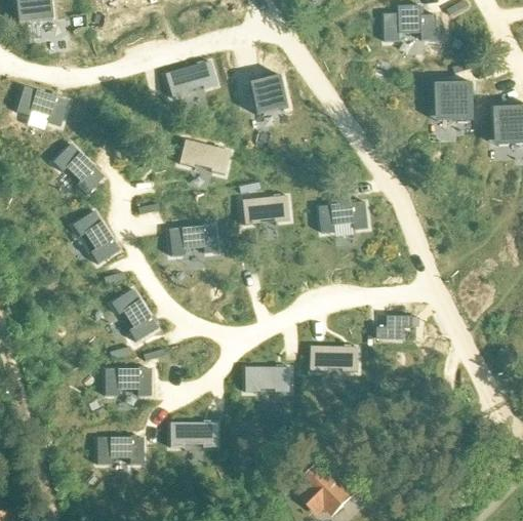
[(15,0),(18,23),(53,18),(51,0),(15,0)]
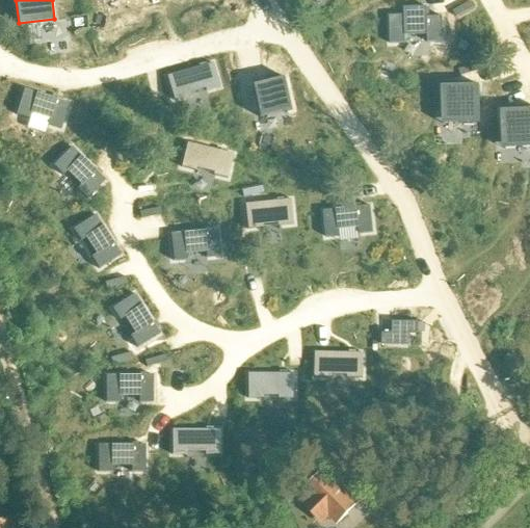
[(406,12),(392,12),(393,41),(407,41),(407,33),(430,32),(430,40),(446,40),(445,14),(429,15),(429,4),(406,5),(406,12)]
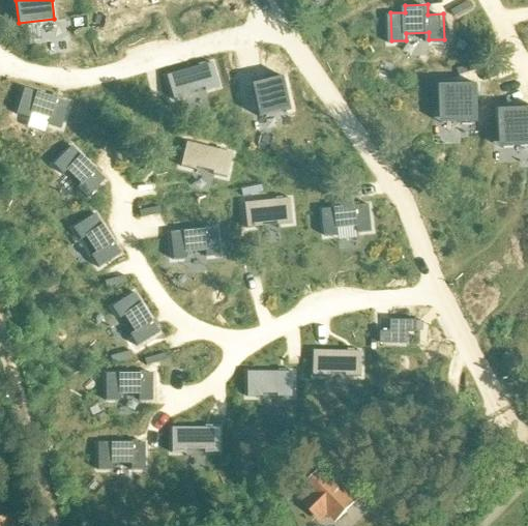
[(213,61),(168,75),(174,97),(187,93),(186,88),(205,83),(206,88),(220,85),(213,61)]
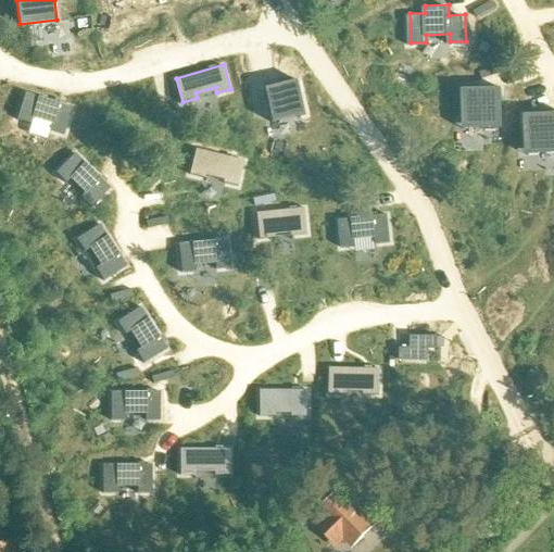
[(301,79),(266,87),(274,120),(309,112),(301,79)]
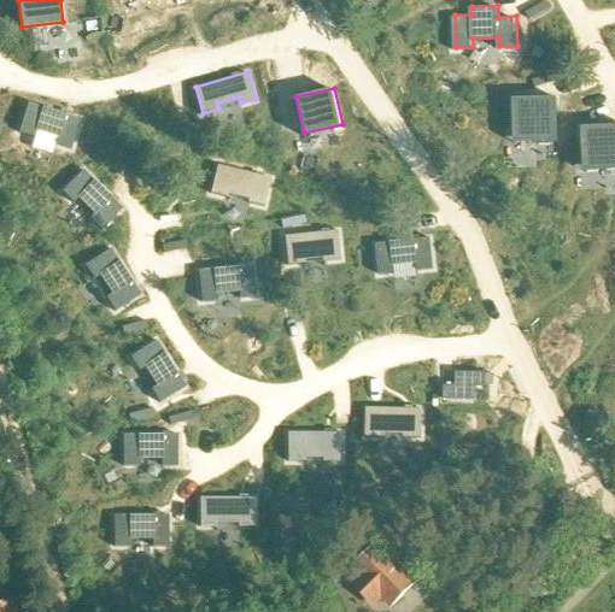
[(558,95),(515,96),(516,140),(560,139),(558,95)]
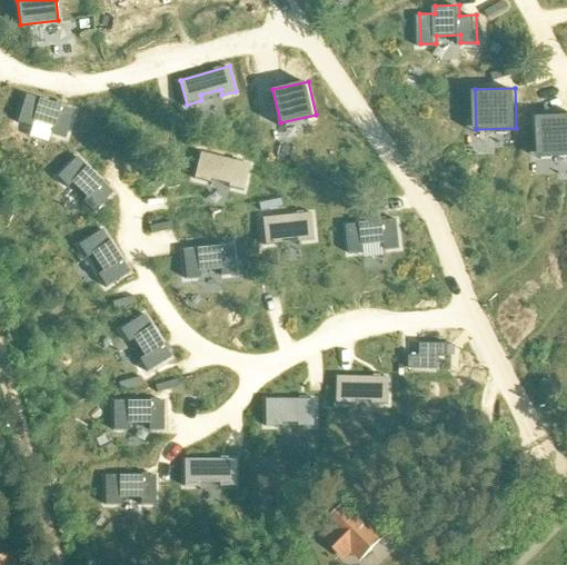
[(27,93),(19,120),(33,125),(30,135),(49,140),(52,130),(67,135),(76,108),(27,93)]
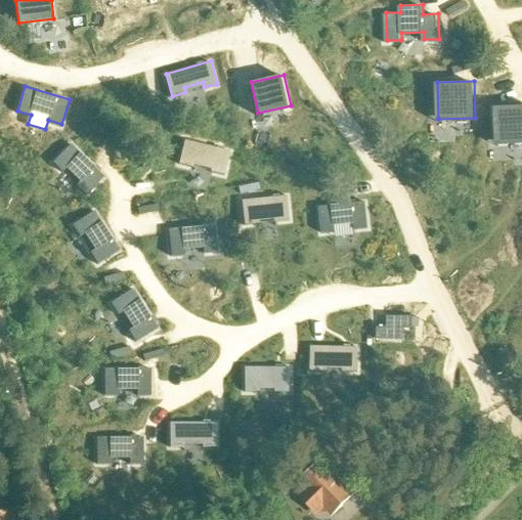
[(521,104),(495,105),(496,142),(521,141),(521,104)]
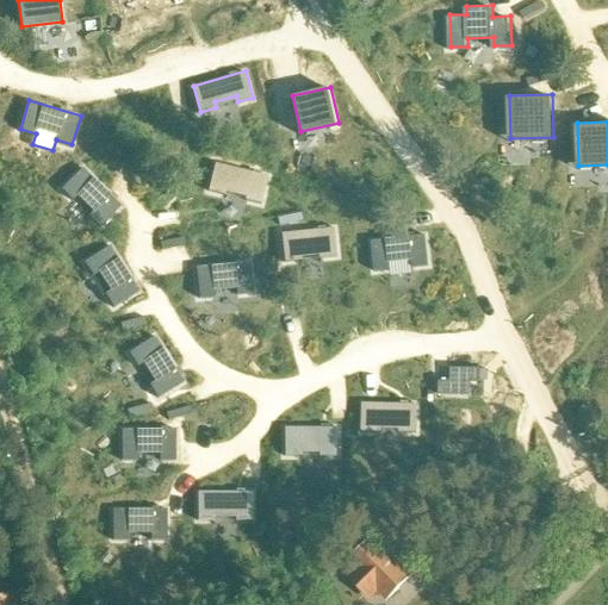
[(216,162),(209,189),(225,193),(227,187),(248,192),(246,198),(261,203),(268,175),(216,162)]
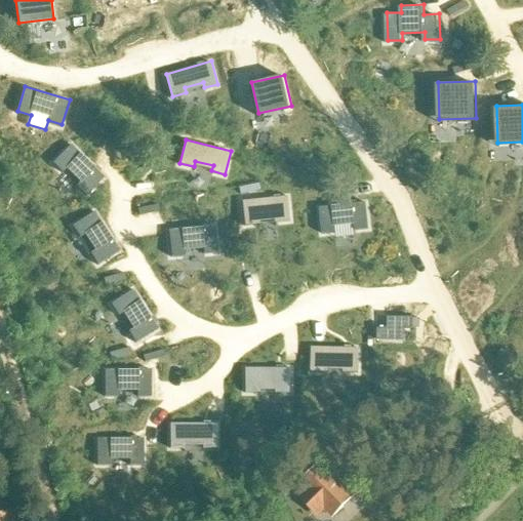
[(71,143),(53,161),(64,171),(67,167),(80,181),(77,184),(86,193),(105,175),(71,143)]
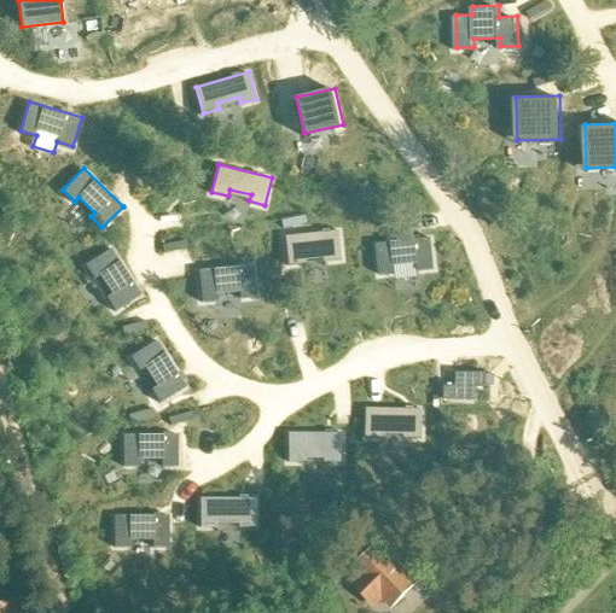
[(313,227),(312,211),(285,214),(288,229),(313,227)]
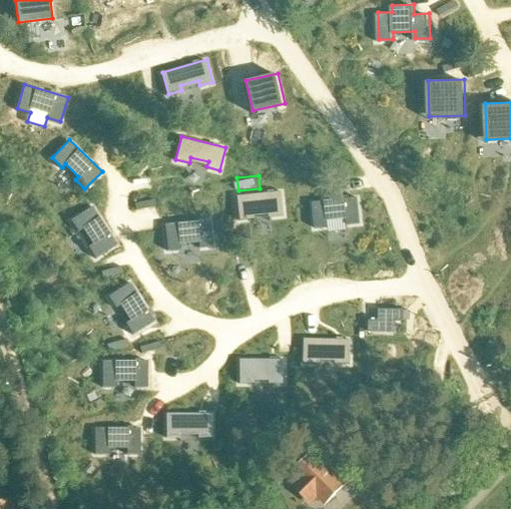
[(283,190),(237,195),(240,218),(253,217),(253,211),(272,210),(272,215),(286,213),(283,190)]
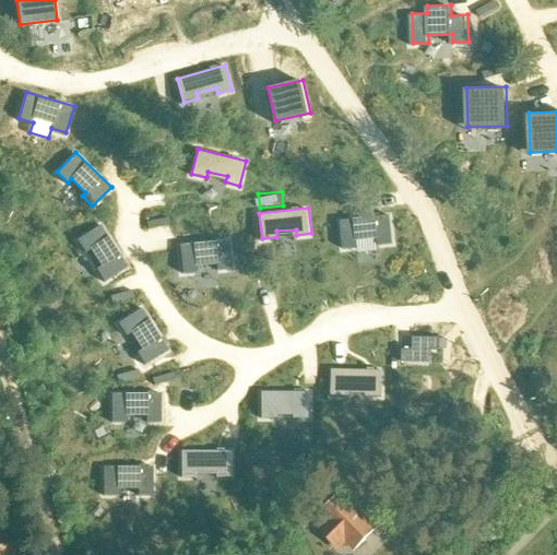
[(391,214),(342,220),(345,247),(359,245),(358,238),(378,236),(379,243),(394,241),(391,214)]
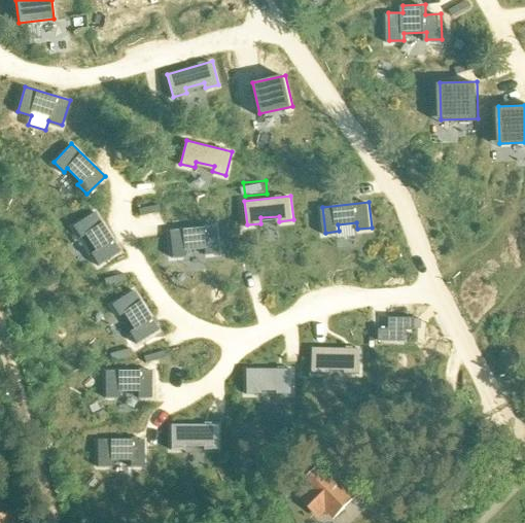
[(95,211),(73,224),(81,237),(85,234),(96,249),(92,252),(99,264),(120,250),(95,211)]
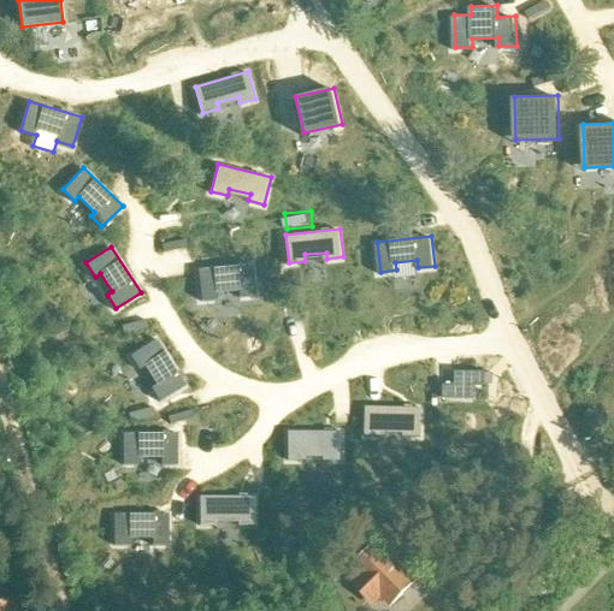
[(253,264),(199,270),(201,300),(218,297),(217,290),(238,289),(240,296),(255,294),(253,264)]
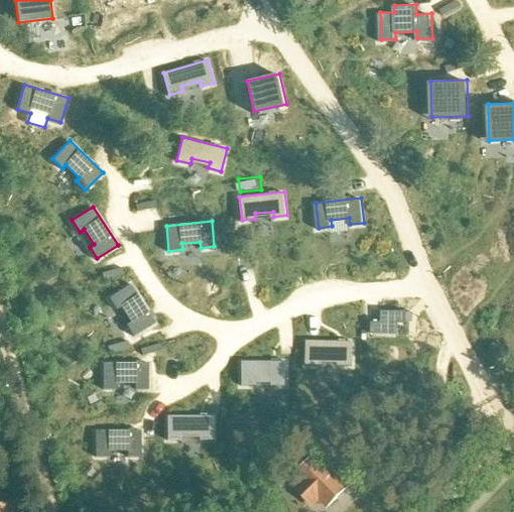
[(131,283),(110,296),(117,308),(122,305),(132,321),(127,324),(135,335),(156,322),(131,283)]
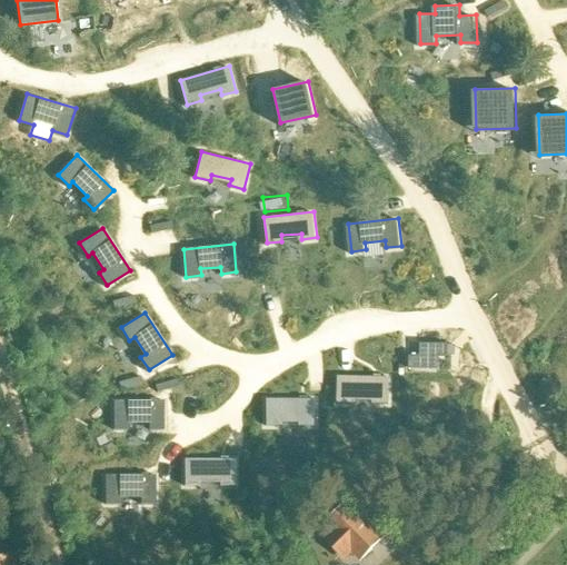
[(411,355),(410,367),(438,368),(439,355),(448,356),(448,343),(421,343),(421,355),(411,355)]
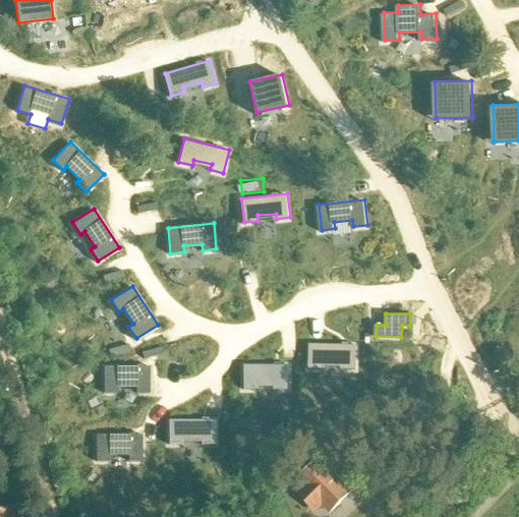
[(311,343),(310,366),(325,366),(325,361),(343,361),(343,367),(357,367),(357,344),(311,343)]
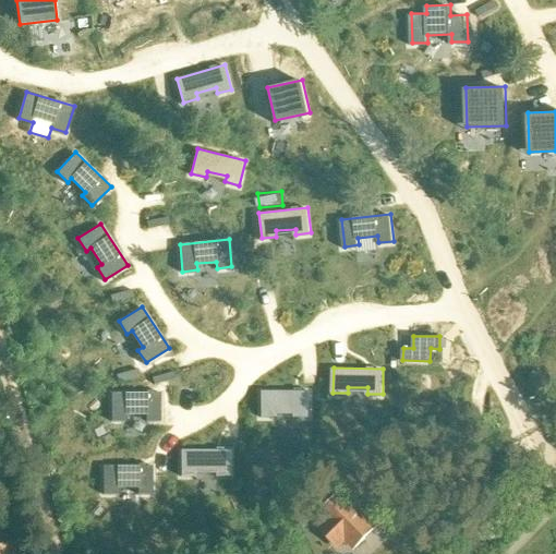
[(262,389),(262,416),(276,416),(276,410),(295,410),(295,416),(311,416),(311,390),(262,389)]
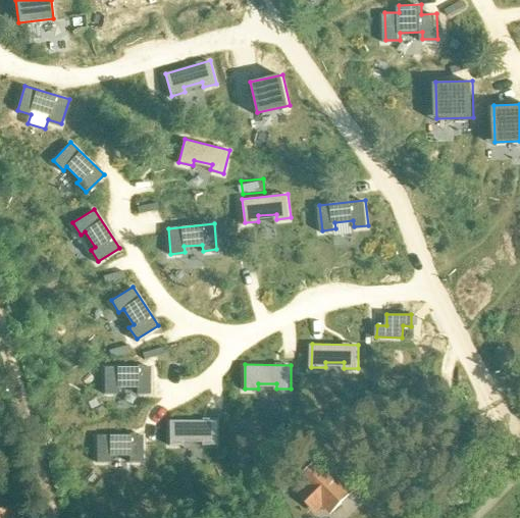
[(104,366),(104,393),(118,392),(118,385),(137,385),(137,392),(151,392),(151,366),(104,366)]
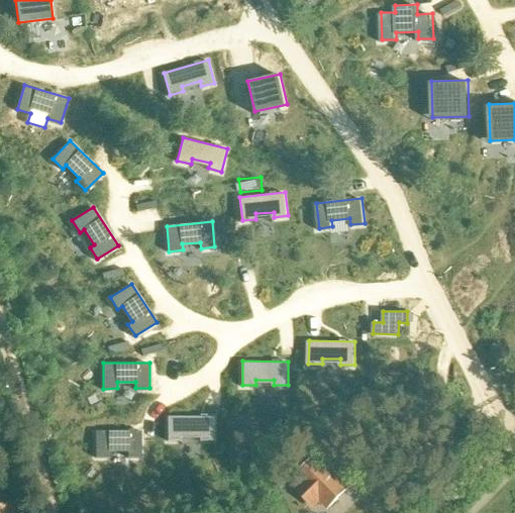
[(169,416),(169,439),(182,439),(182,434),(200,434),(200,439),(214,439),(214,416),(169,416)]
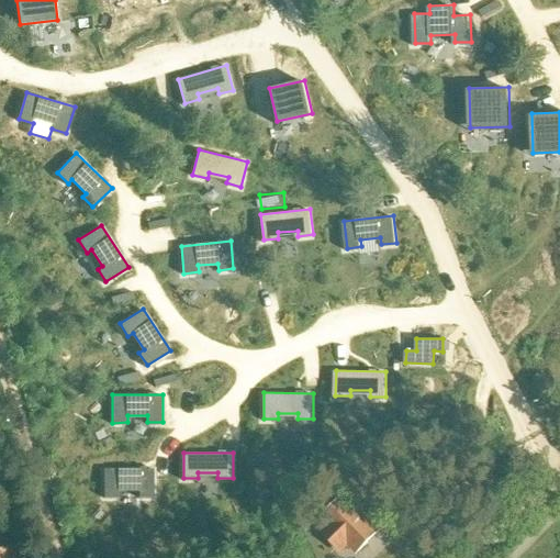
[(104,468),(104,495),(119,495),(119,489),(140,489),(140,495),(154,495),(154,468),(104,468)]
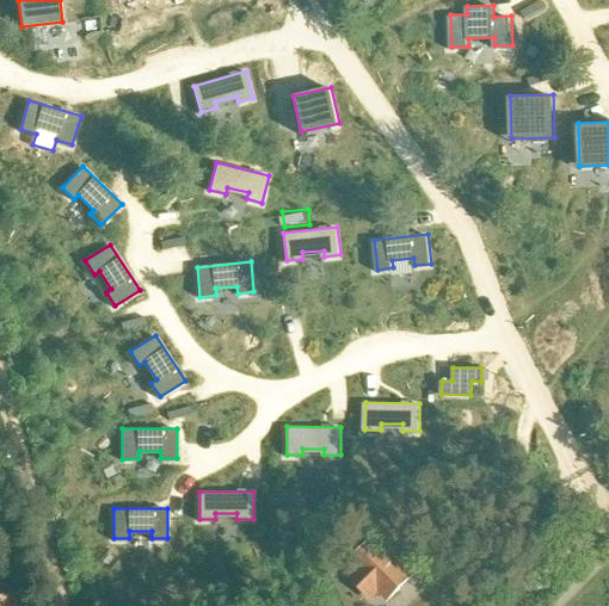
[(412,524),(404,532),(420,549),(430,540),(412,524)]
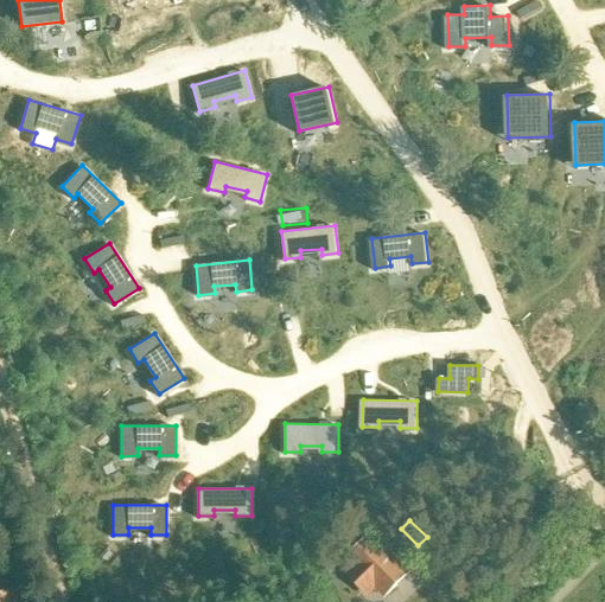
[(389,593),(409,572),(371,533),(351,555),(360,563),(352,570),(370,589),(379,582),(389,593)]
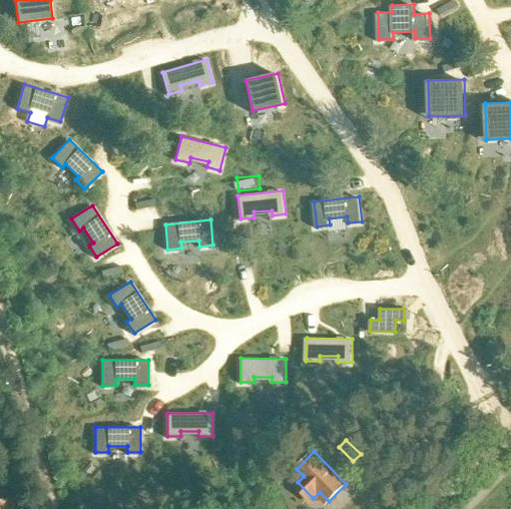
[(0,508),(19,508),(18,502),(20,501),(17,491),(0,496),(0,508)]
